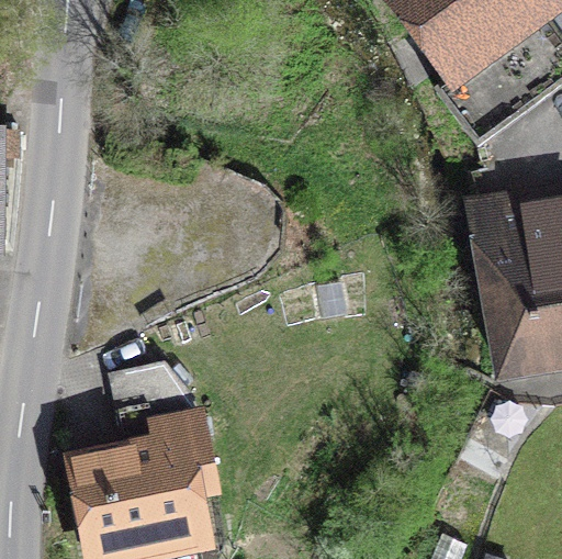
[(371,0),(441,92),(439,94),(479,147),(561,86),(561,33),(553,23),(561,17),(561,4),(558,0),(371,0)]
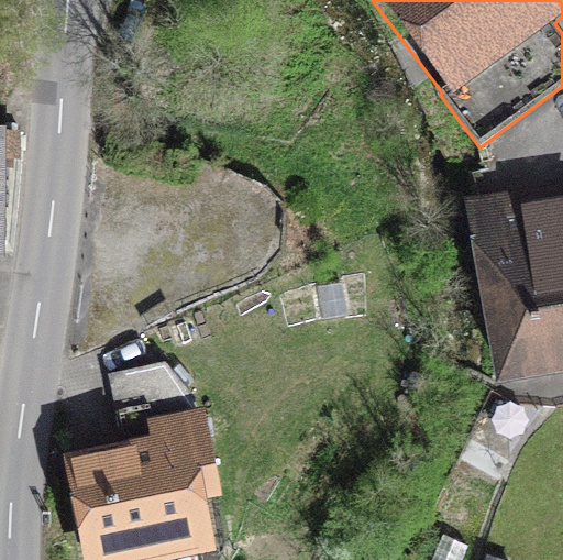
[(0,261),(4,262),(6,226),(12,226),(13,158),(21,158),(22,129),(18,129),(18,121),(3,120),(3,130),(0,130),(0,261)]
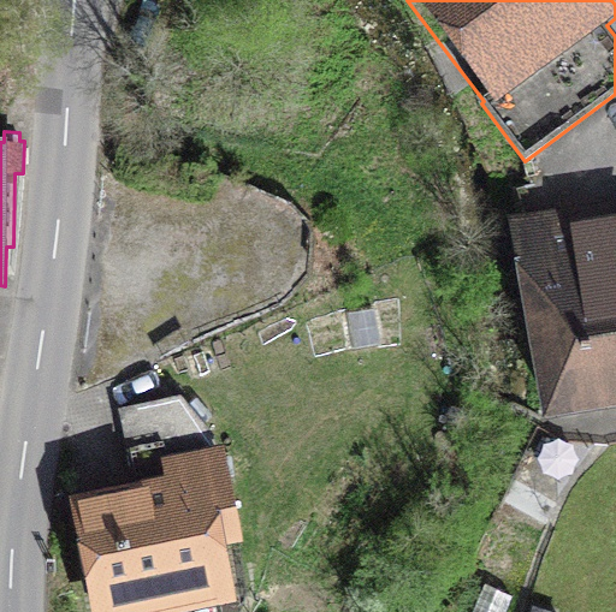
[(615,197),(507,217),(543,426),(615,414),(615,197)]
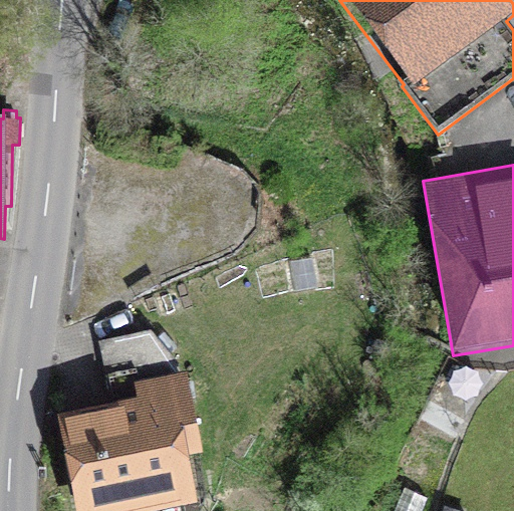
[(319,286),(314,256),(287,261),(292,291),(319,286)]
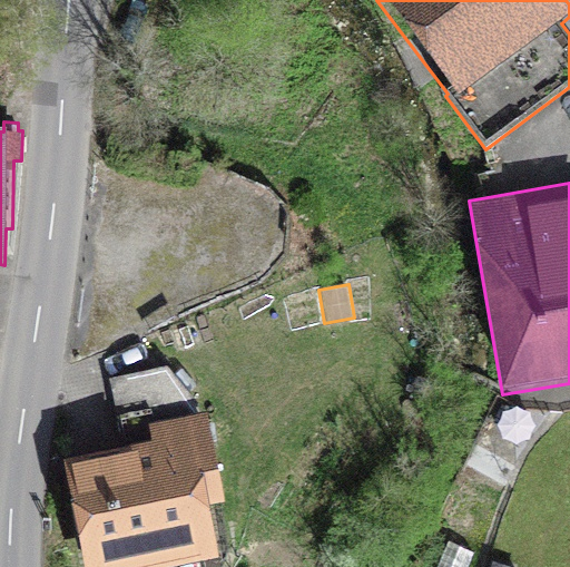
[(202,331),(241,320),(236,305),(197,316),(202,331)]
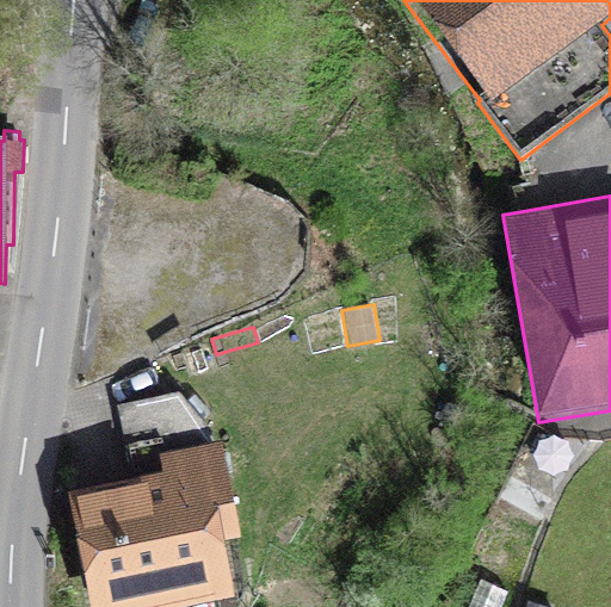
[(131,482),(68,494),(88,606),(244,606),(244,604),(235,605),(226,549),(242,546),(224,444),(216,445),(211,432),(180,395),(180,391),(116,403),(131,482)]
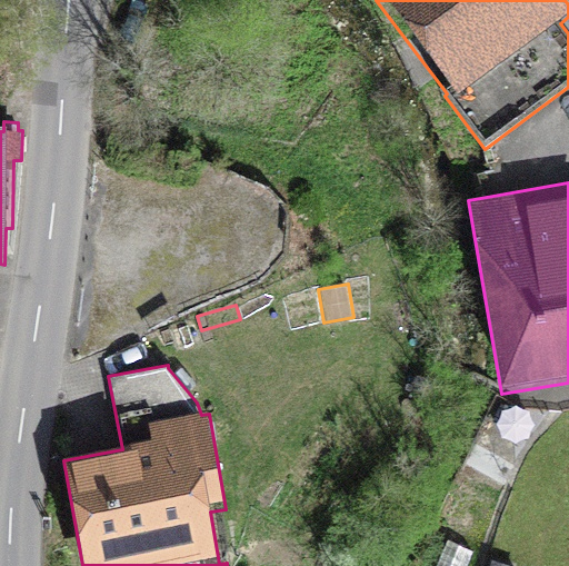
All buildings are outlined.
